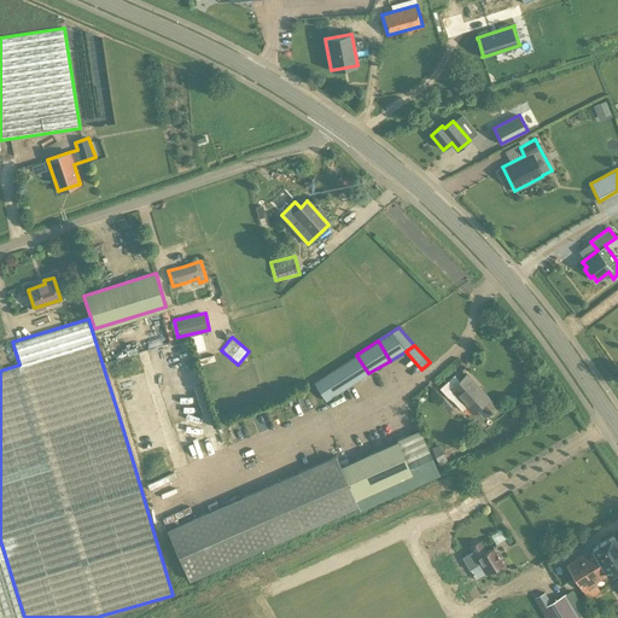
[(348,386),(368,373),(356,355),(336,368),(348,386)]
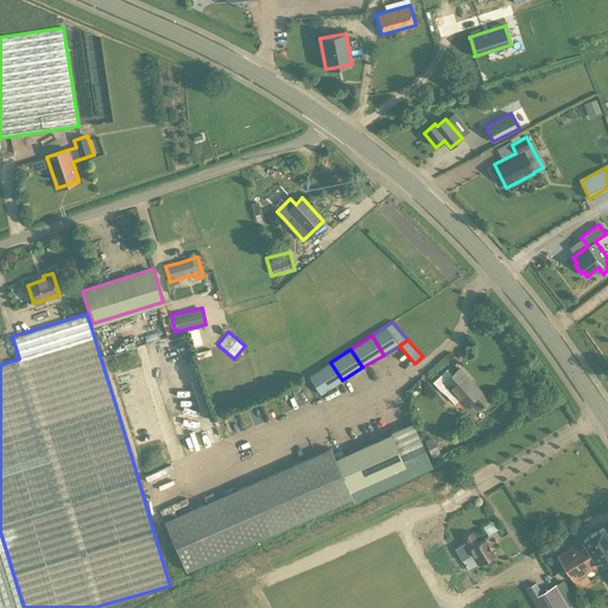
[(320,394),(342,380),(330,362),(309,377),(320,394)]
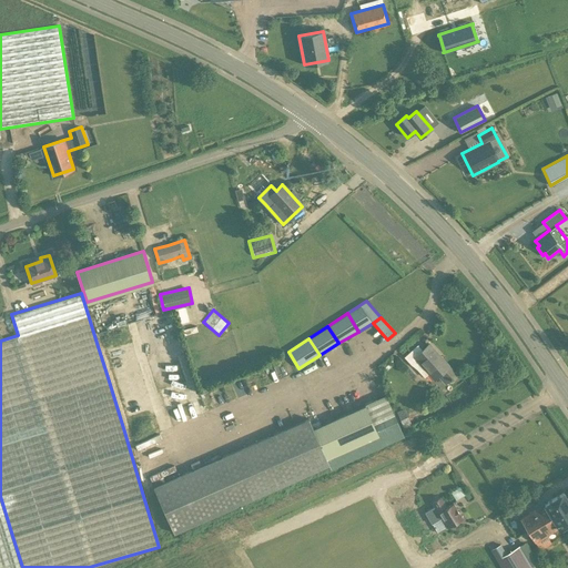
[(446,384),(456,375),(438,355),(429,345),(423,351),(417,345),(411,352),(405,357),(412,365),(416,361),(427,372),(435,381),(439,376),(446,384)]
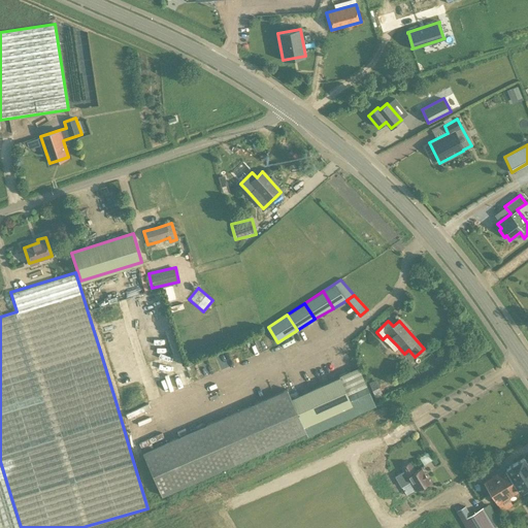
[(359,368),(339,376),(343,386),(348,394),(355,413),(366,407),(371,405),(375,404),(373,400),(370,394),(368,389),(367,385),(359,368)]
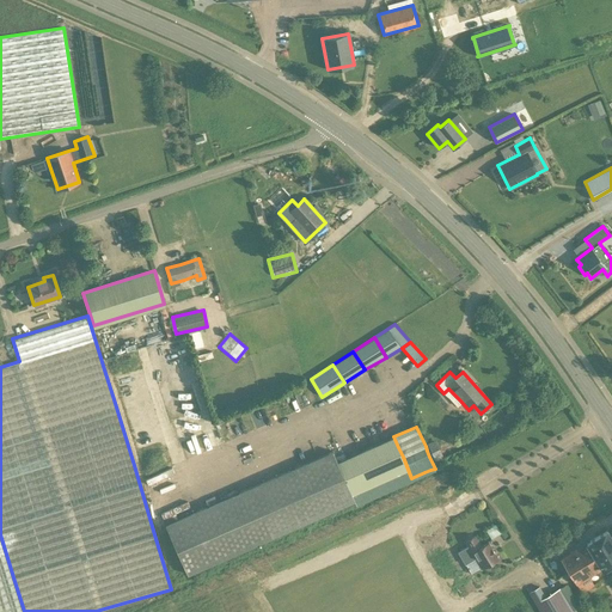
[(393,436),(375,445),(393,487),(411,478),(403,457),(398,447),(393,436)]
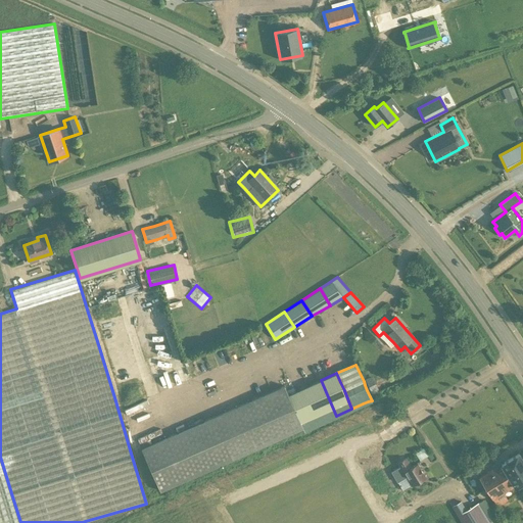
[(305,387),(288,394),(303,429),(336,416),(321,380),(305,387)]
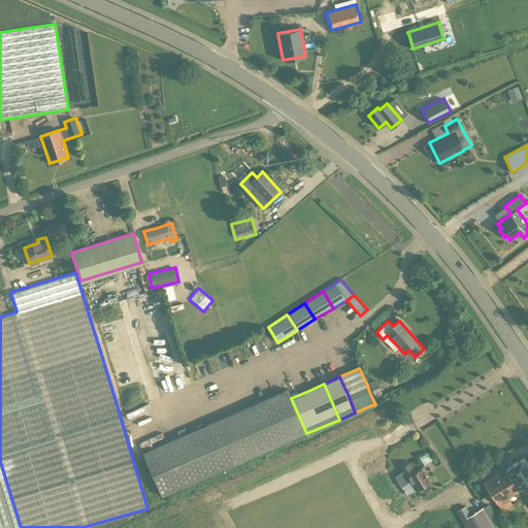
[(288,390),(269,398),(288,441),(306,433),(291,398),(288,390)]
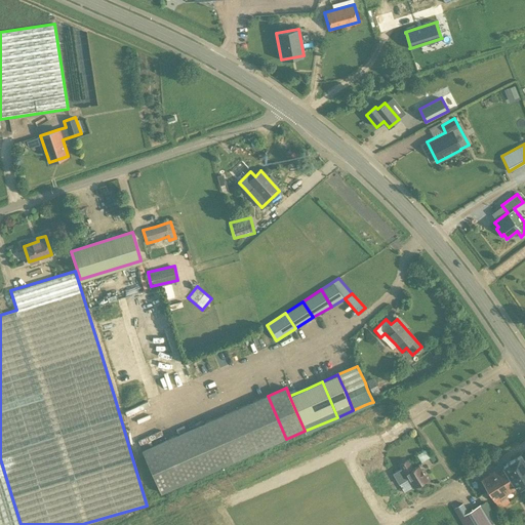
[(250,404),(269,447),(286,439),(268,396),(250,404)]
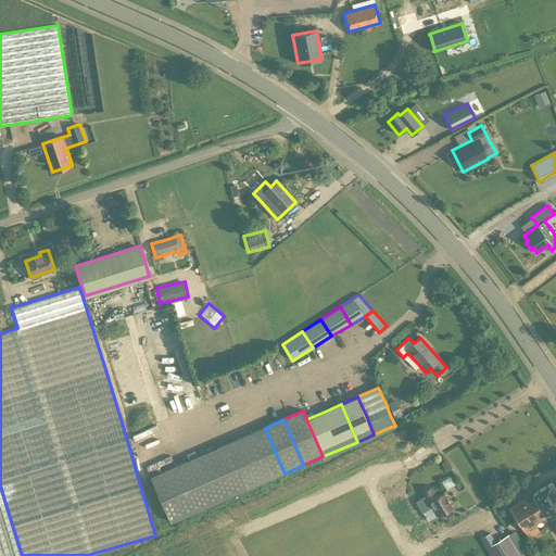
[(265,428),(245,437),(265,481),(285,474),(265,428)]
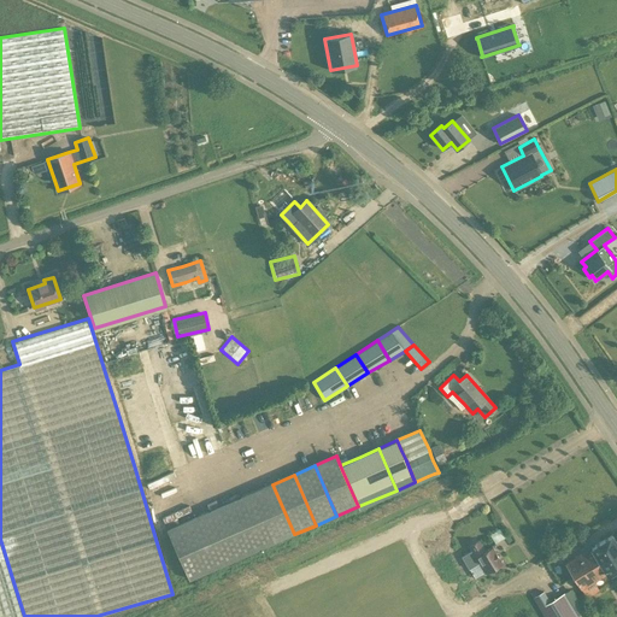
[(252,493),(274,544),(294,534),(272,485),(252,493)]
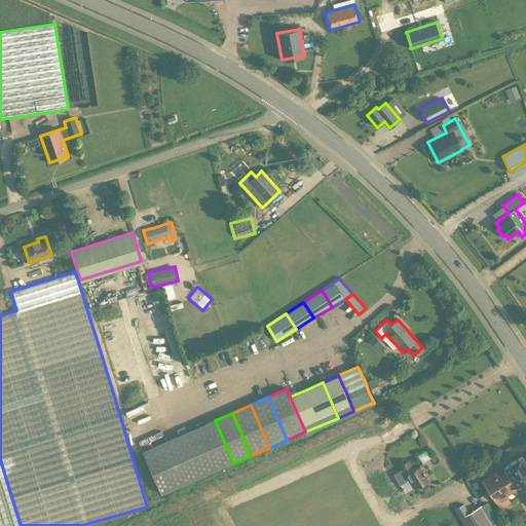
[(215,420),(196,428),(215,471),(233,463),(215,420)]
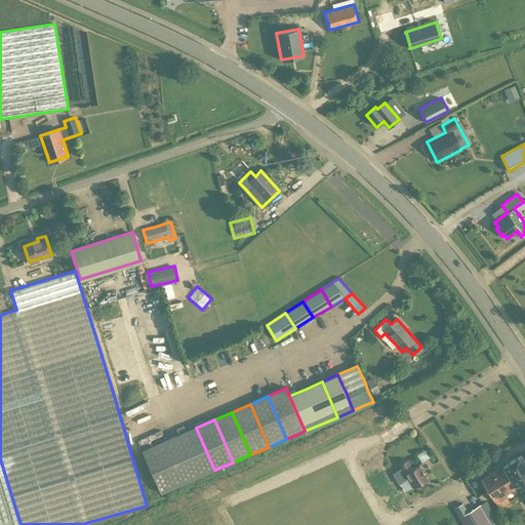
[(155,426),(133,436),(137,445),(159,436),(155,426)]
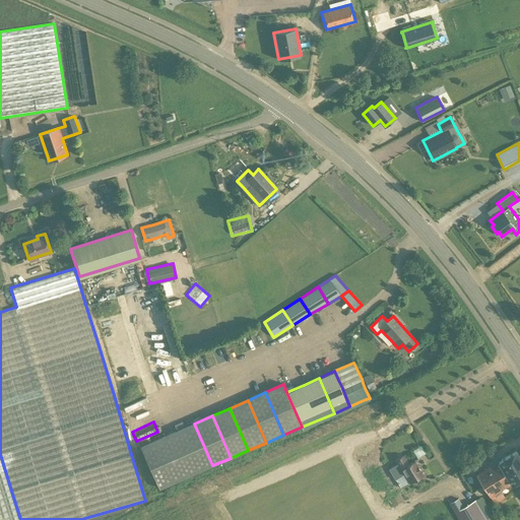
[(212,465),(194,424),(177,431),(195,473),(212,465)]
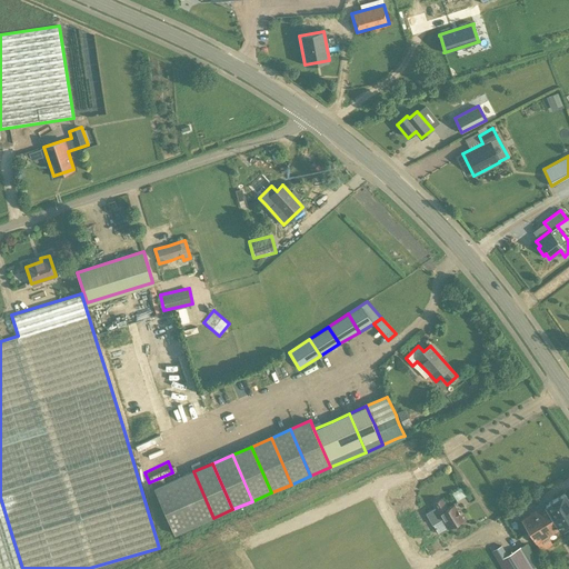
[(193,471),(173,480),(193,526),(213,518),(193,471)]
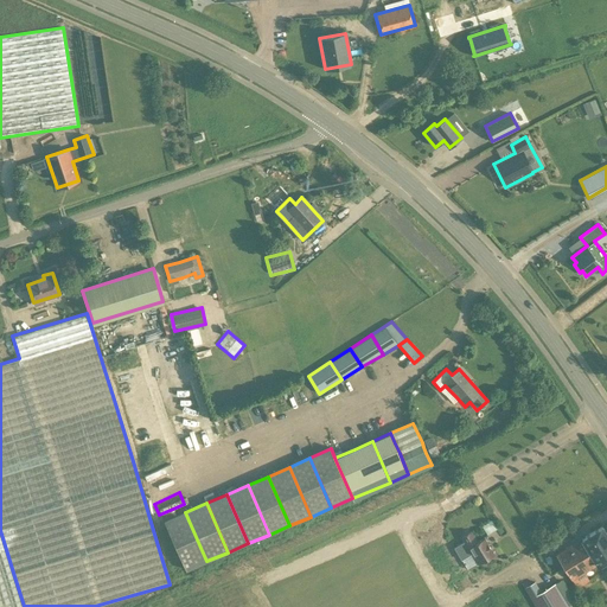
[(206,561),(185,512),(164,521),(172,540),(181,560),(186,570),(206,561)]
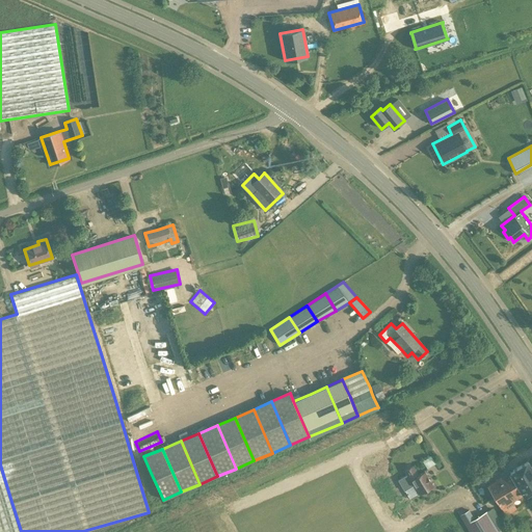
[(422,459),(425,468),(434,463),(430,455),(422,459)]
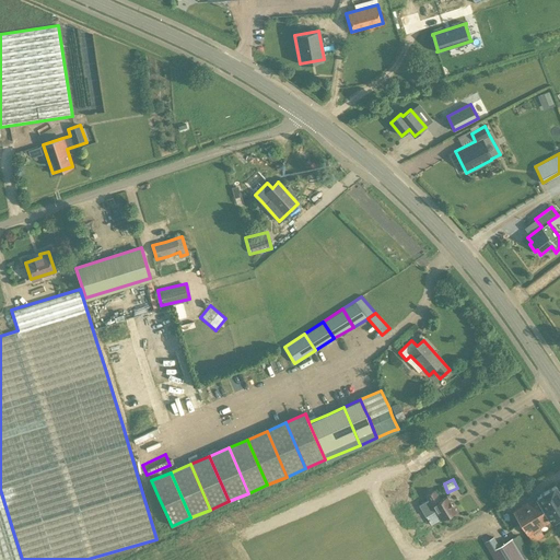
[(520,523),(559,498),(559,492),(555,485),(536,496),(537,497),(513,511),(520,523)]
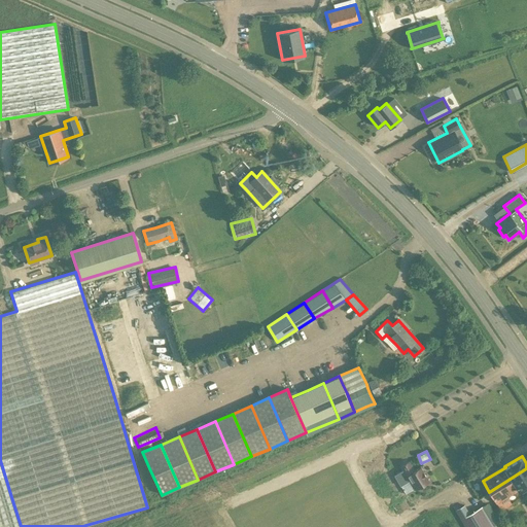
[(420,484),(428,479),(420,465),(414,469),(408,460),(400,464),(402,468),(393,473),(400,485),(409,479),(411,482),(410,485),(413,486),(414,488),(416,487),(419,487),(420,484)]
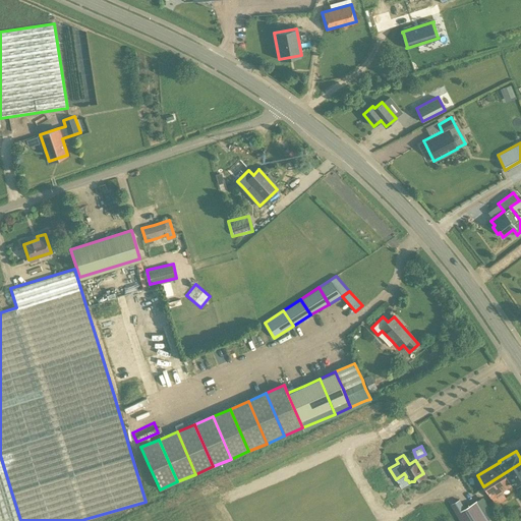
[(0,520),(18,520),(17,517),(2,467),(0,460),(0,520)]
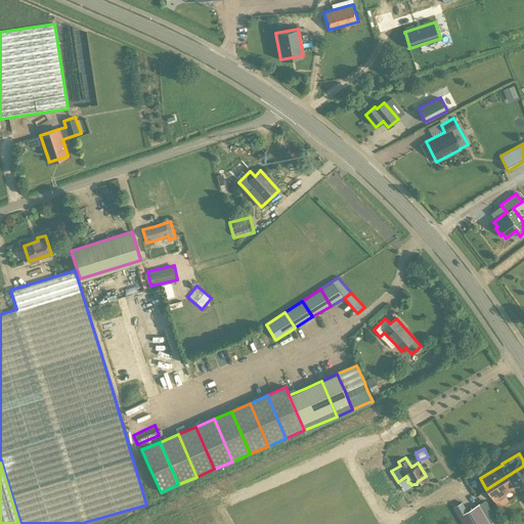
[(523,481),(523,466),(486,489),(493,499),(516,486),(523,481)]
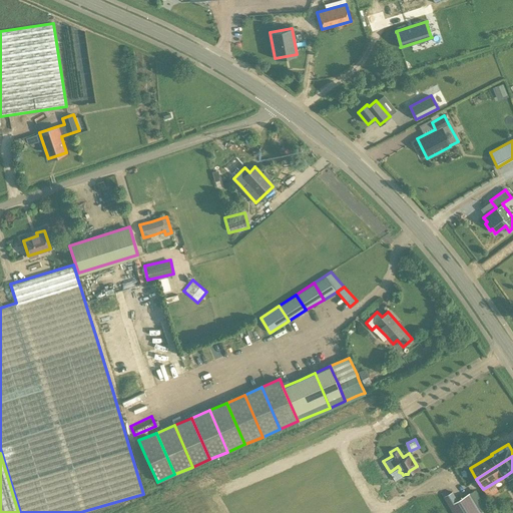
[(443,498),(452,512),(481,512),(469,493),(457,500),(452,492),(443,498)]
